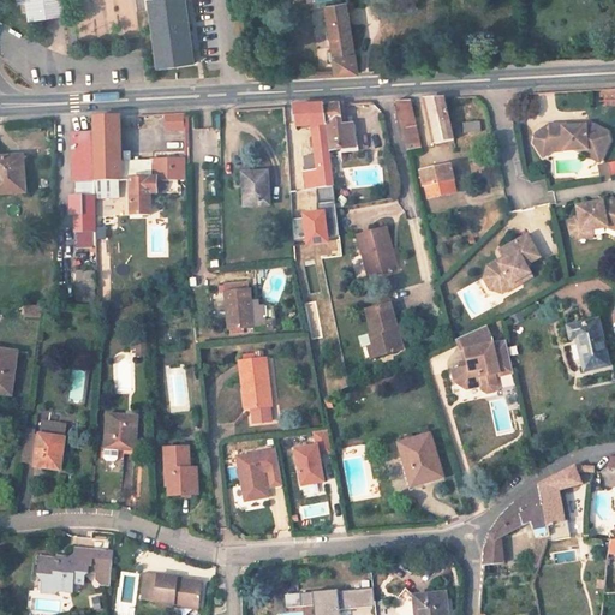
[(64,7),(63,0),(17,0),(17,4),(28,3),(28,22),(46,19),(46,10),(64,7)]
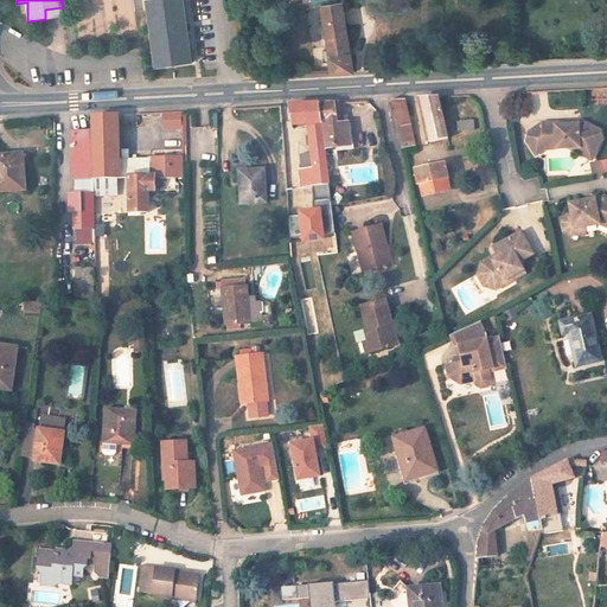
[(187,0),(148,0),(159,66),(197,61),(193,33),(192,34),(191,27),(190,20),(191,20),(187,0)]
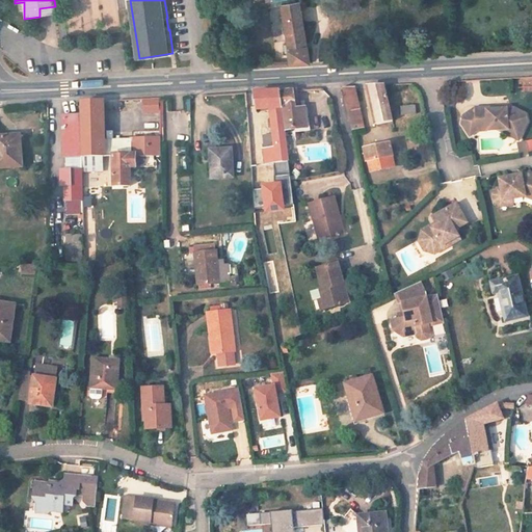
[(313,61),(301,0),(300,0),(283,2),(293,62),(313,61)]
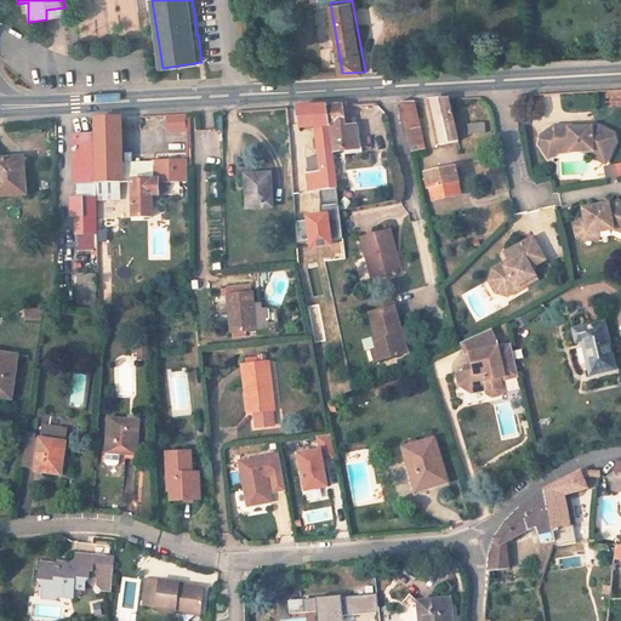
[(64,18),(64,7),(46,10),(46,20),(64,18)]
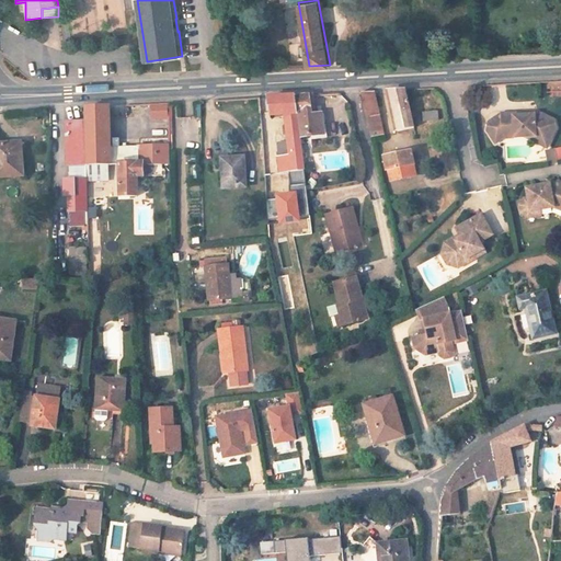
[(412,124),(403,87),(387,87),(395,127),(412,124)]
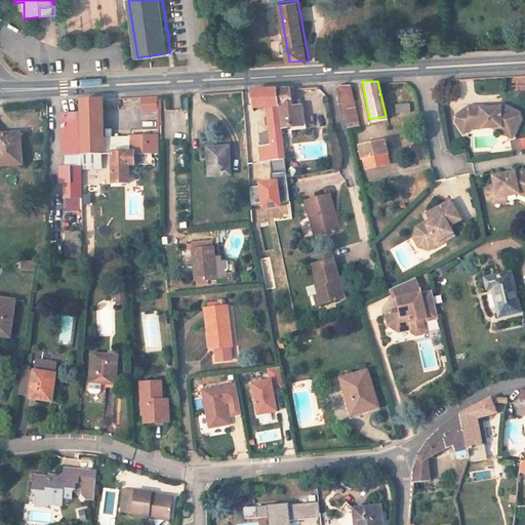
[(356,122),(348,82),(335,83),(345,125),(356,122)]
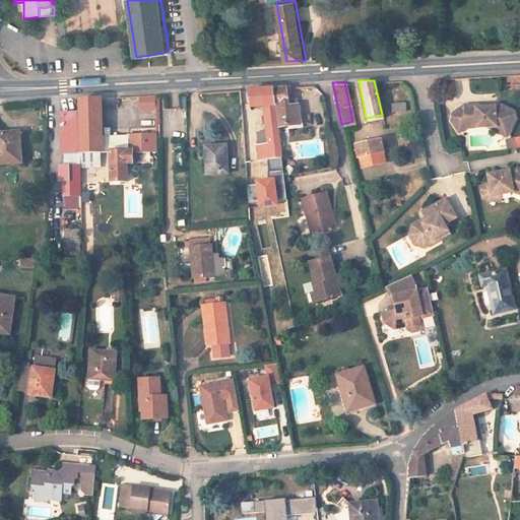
[(276,122),(273,84),(261,85),(247,87),(249,105),(260,104),(264,140),(256,141),(257,157),(279,155),(276,122)]
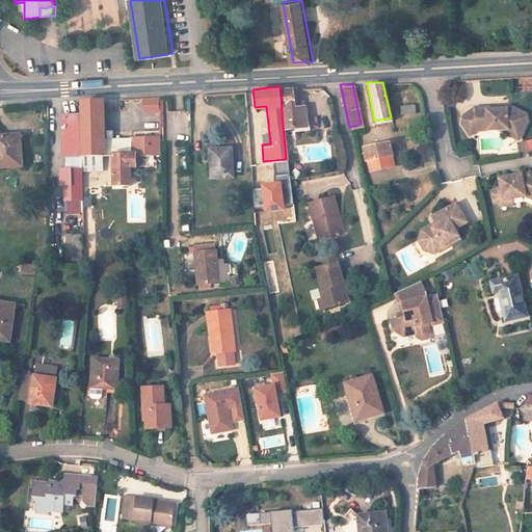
[(304,123),(302,105),(294,105),(293,86),(280,86),(283,125),(304,123)]
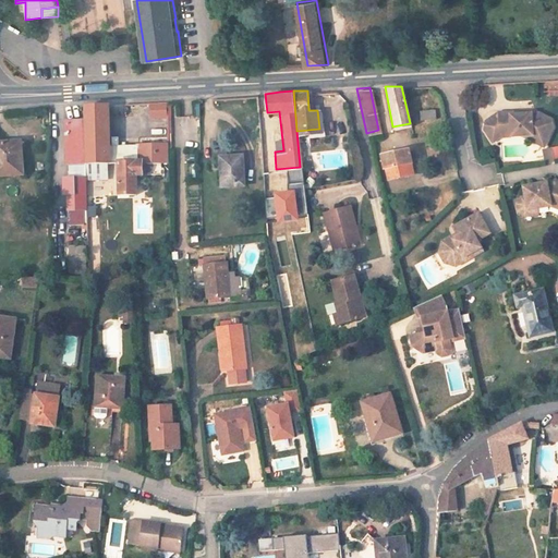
[(165,116),(165,104),(150,105),(150,117),(165,116)]
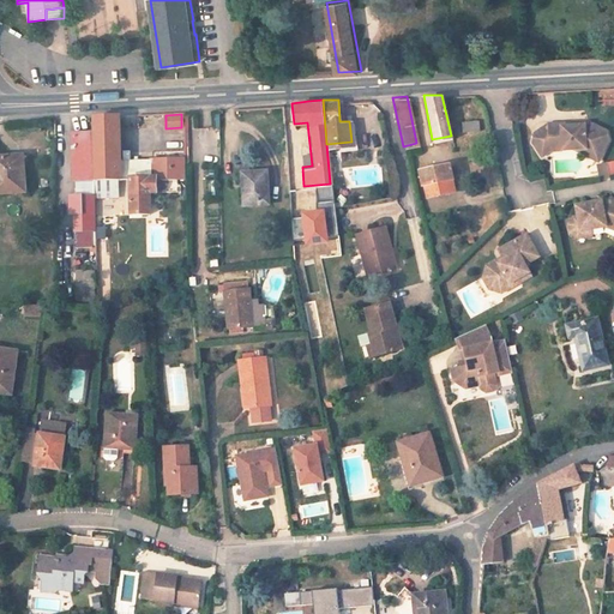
[(121,158),(118,115),(90,116),(90,132),(92,180),(121,179),(121,158)]
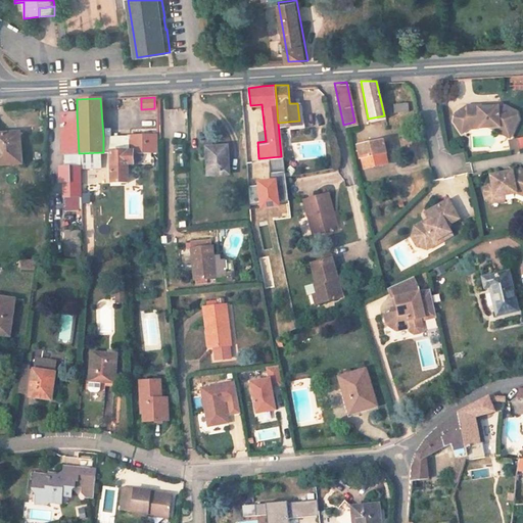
[(410,103),(395,104),(395,113),(410,112),(410,103)]
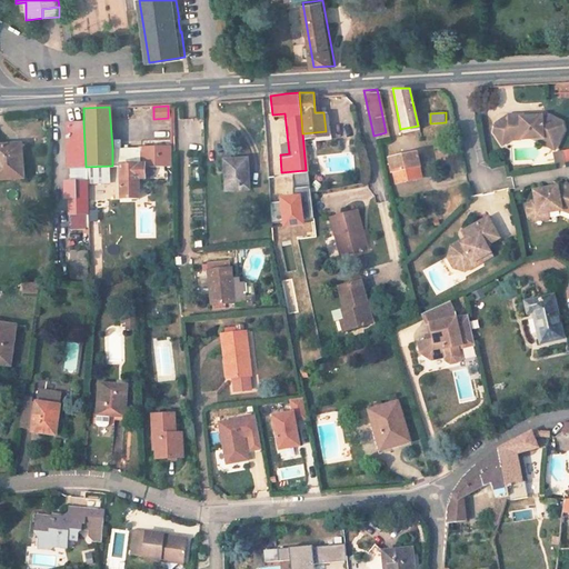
[(565,128),(561,121),(548,116),(530,117),(530,115),(507,116),(496,126),(496,133),(506,146),(512,139),(531,138),(545,137),(553,141),(560,138),(565,128)]
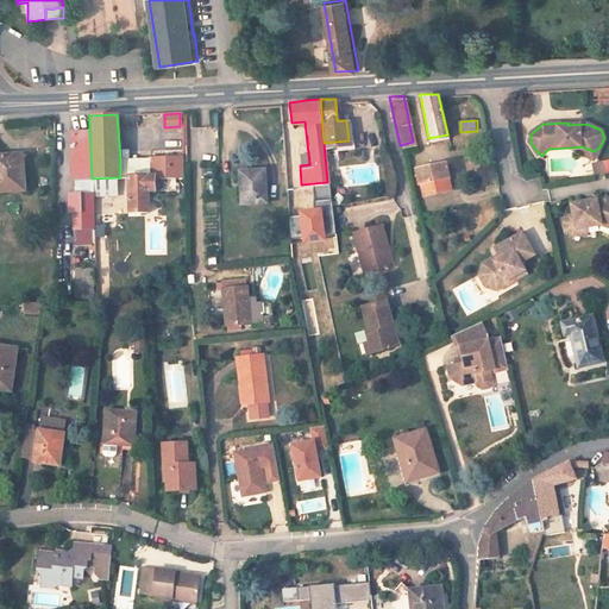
[(92,179),(89,131),(69,132),(70,181),(74,181),(92,180),(92,179)]
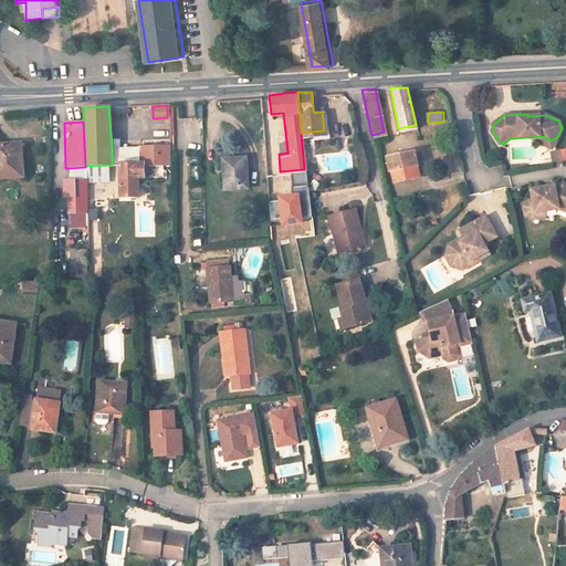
[(154,123),(153,137),(167,137),(167,123),(154,123)]
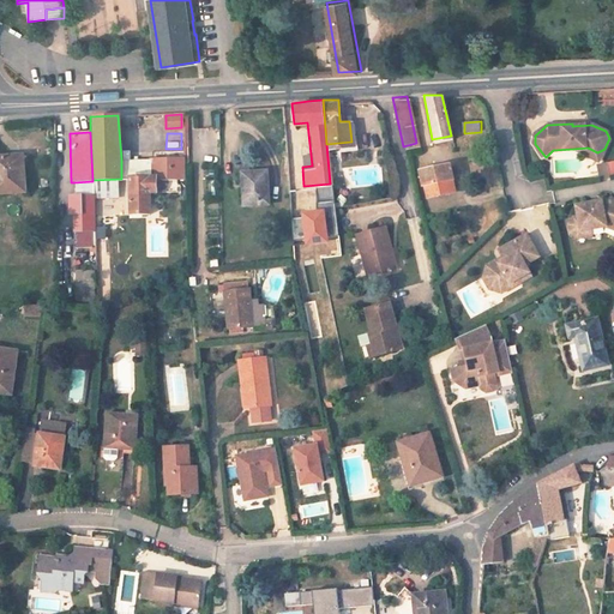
[(0,184),(19,182),(18,146),(0,148),(0,184)]
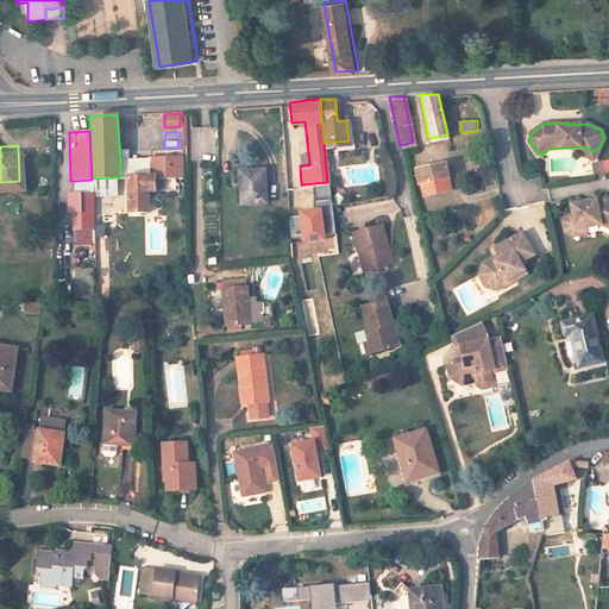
[(595,158),(600,148),(592,151),(583,146),(569,148),(595,158)]
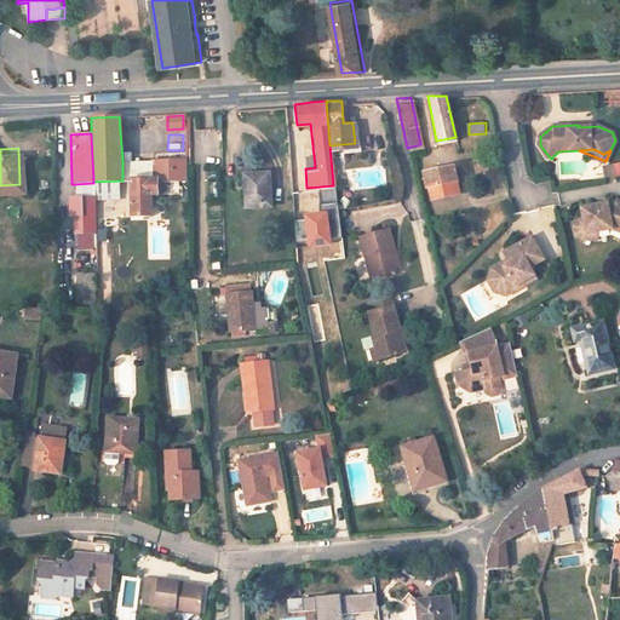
[(188,178),(187,158),(151,159),(151,178),(130,179),(132,212),(151,212),(150,191),(170,190),(170,178),(188,178)]
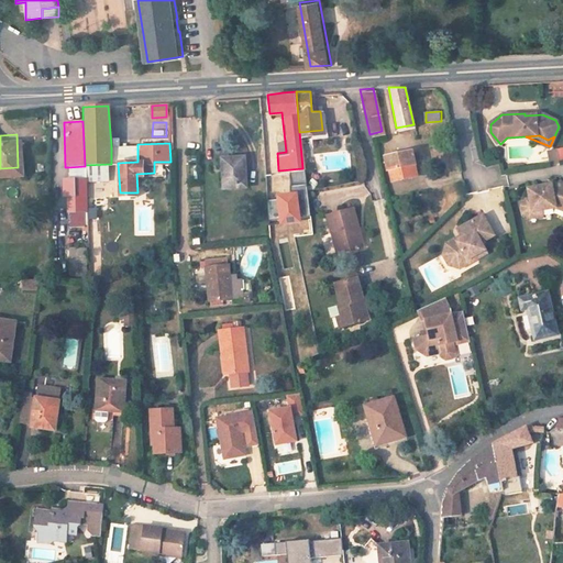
[(138,162),(138,144),(111,145),(111,164),(118,163),(138,162)]
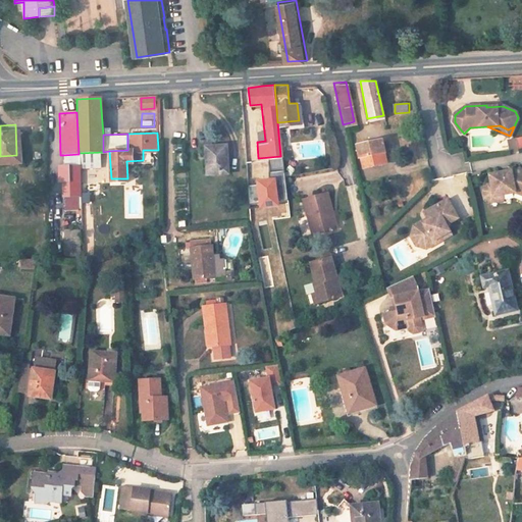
[(521,150),(521,137),(511,140),(513,152),(521,150)]
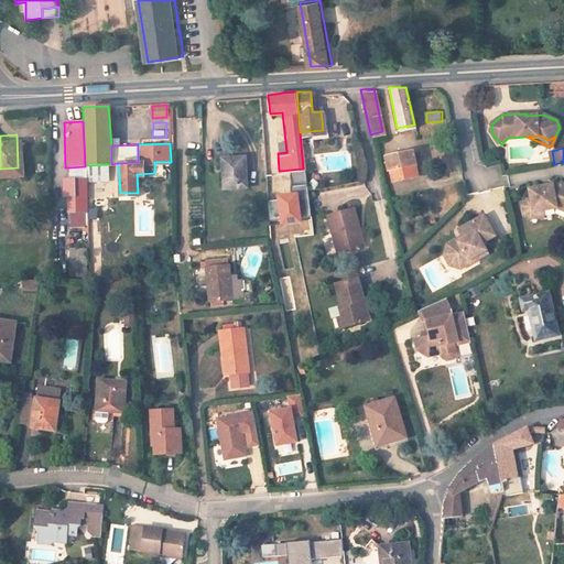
[(418,173),(412,149),(386,154),(388,167),(397,166),(399,176),(418,173)]
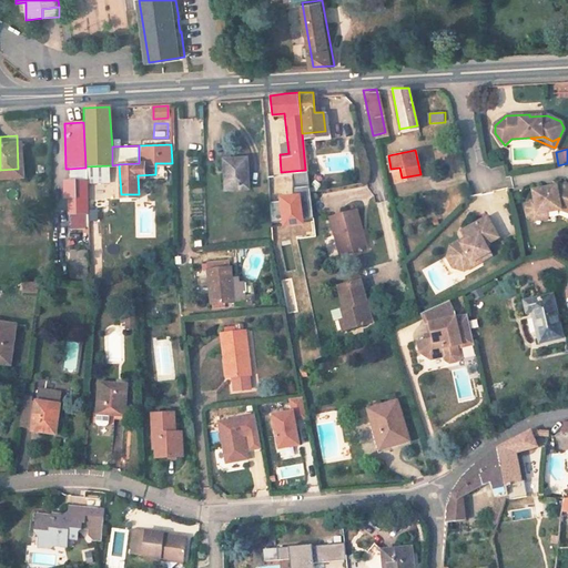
[(246,188),(245,158),(225,159),(227,189),(246,188)]
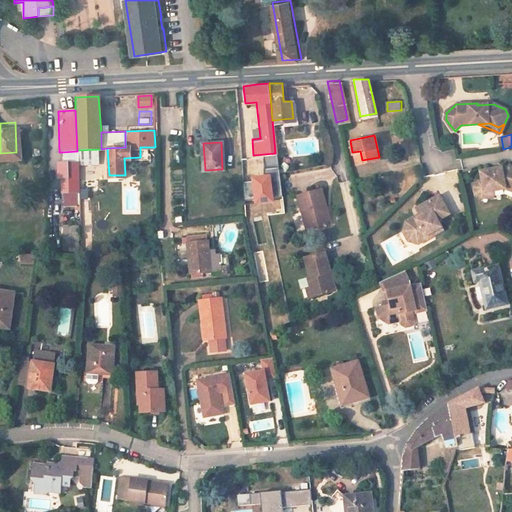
[(62,164),(77,163),(77,151),(62,152),(62,164)]
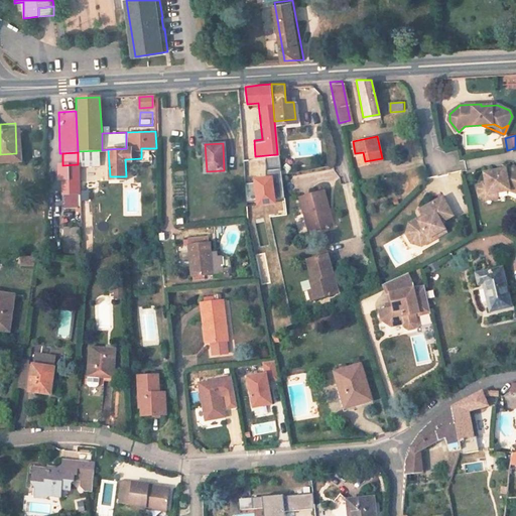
[(363,152),(355,153),(357,163),(365,161),(363,152)]
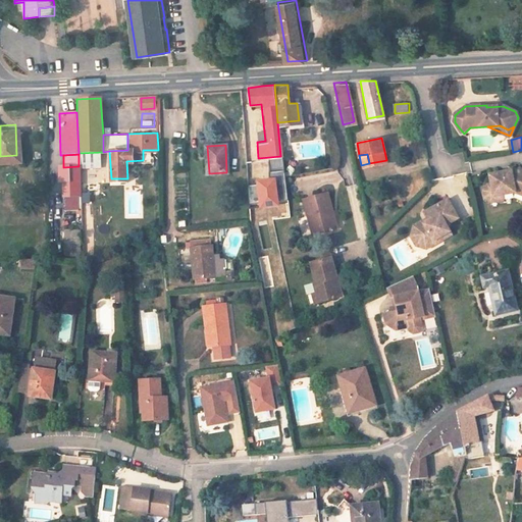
[(80,179),(79,166),(63,167),(58,167),(58,184),(61,184),(62,198),(80,197),(80,179)]
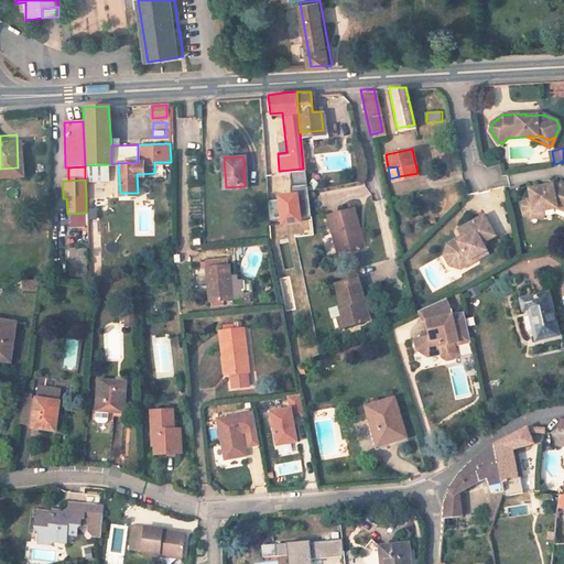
[(563,212),(563,184),(561,183),(559,186),(554,188),(553,185),(530,190),(531,199),(534,213),(543,212),(557,208),(563,212)]
